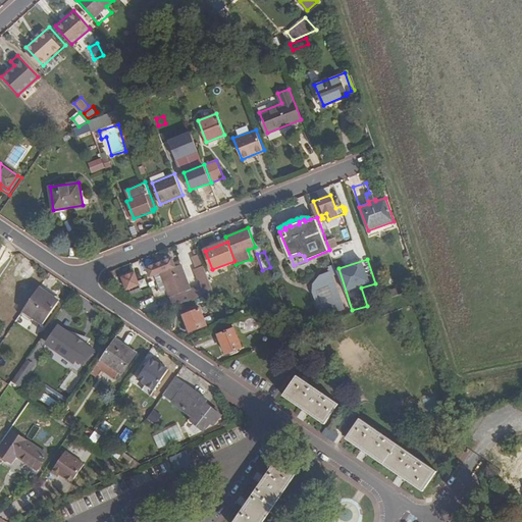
[(337,273),(333,262),(328,264),(329,266),(327,267),(327,270),(317,273),(317,290),(323,303),(330,307),(341,310),(345,308),(331,275),(337,273)]
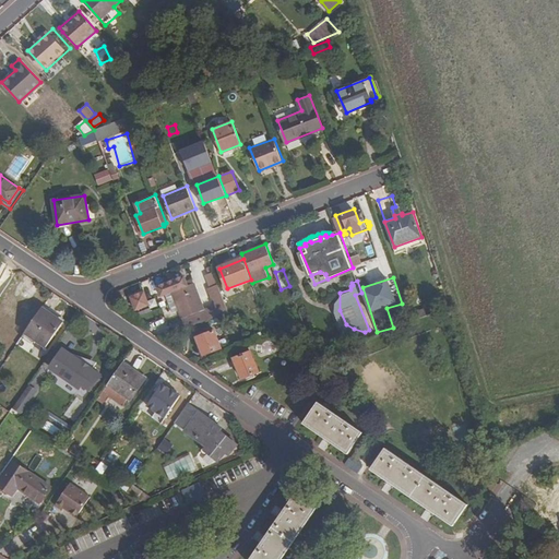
[(183,318),(204,309),(194,283),(171,292),(182,318),(183,318)]
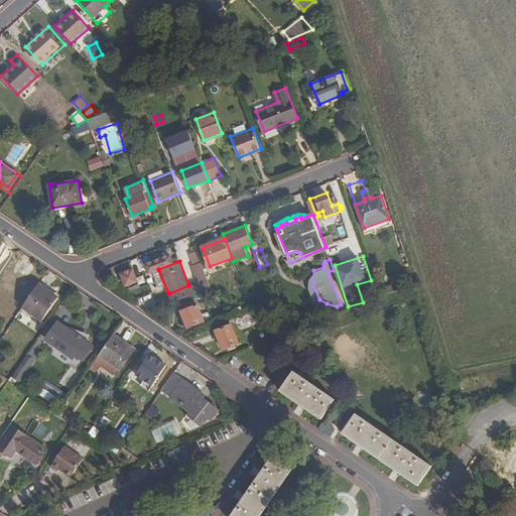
[(124,271),(127,286),(144,281),(140,267),(124,271)]
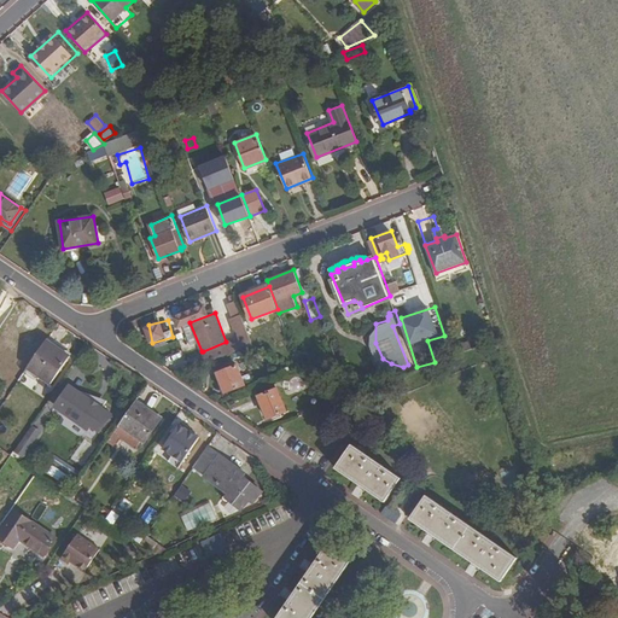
[(252,342),(244,321),(234,325),(242,347),(252,342)]
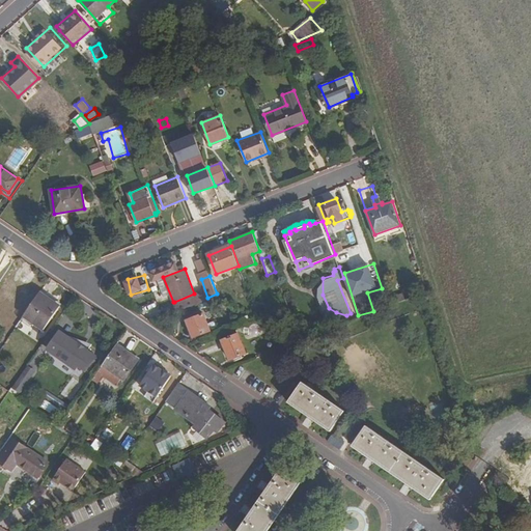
[(39,292),(24,315),(45,329),(60,306),(39,292)]
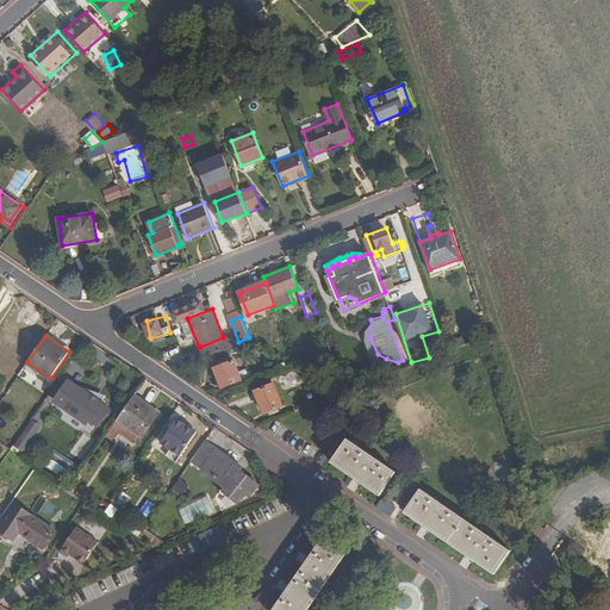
[(204,358),(230,348),(225,336),(223,337),(200,347),(204,358)]
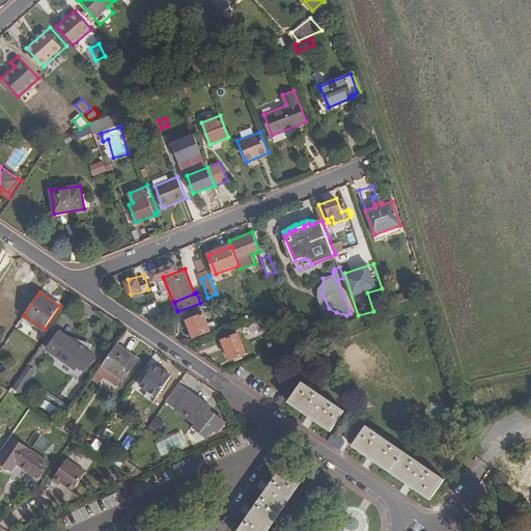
[(193,336),(212,330),(204,313),(187,320),(193,336)]
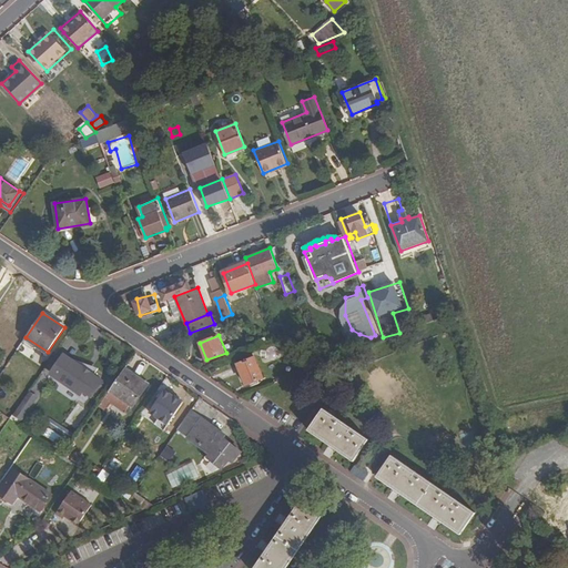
[(323,364),(303,353),(302,356),(307,371),(323,364)]
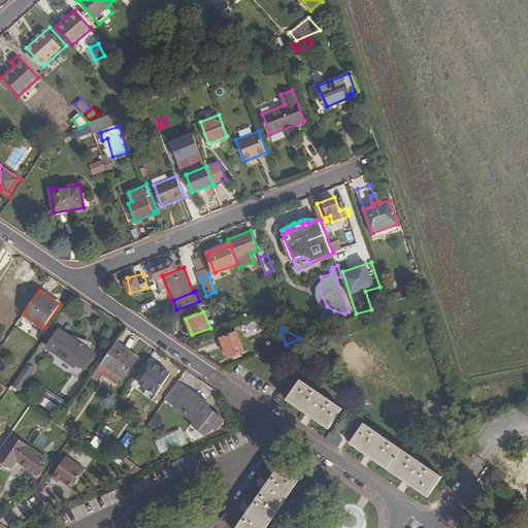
[(87,348),(67,334),(66,335),(59,331),(48,347),(56,351),(55,353),(74,366),(87,348)]
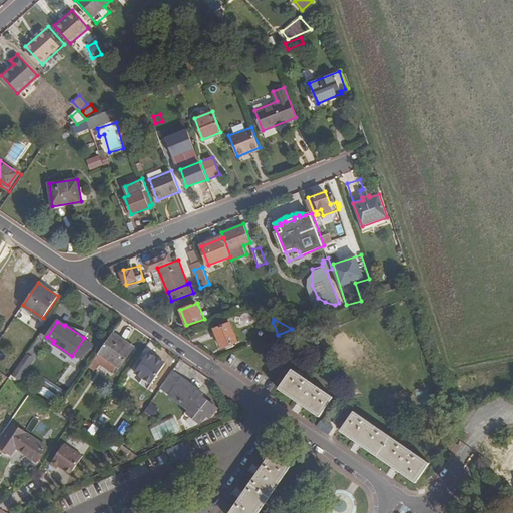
[(230,323),(214,329),(222,348),(237,341),(230,323)]
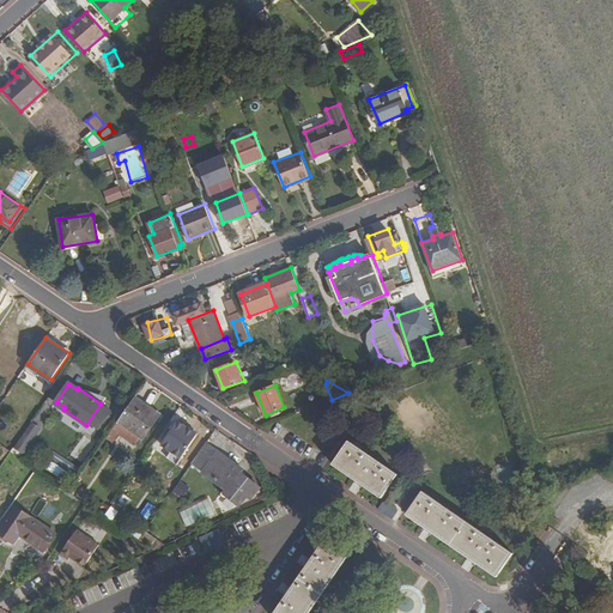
[(137,396),(134,399),(159,418),(162,414),(137,396)]
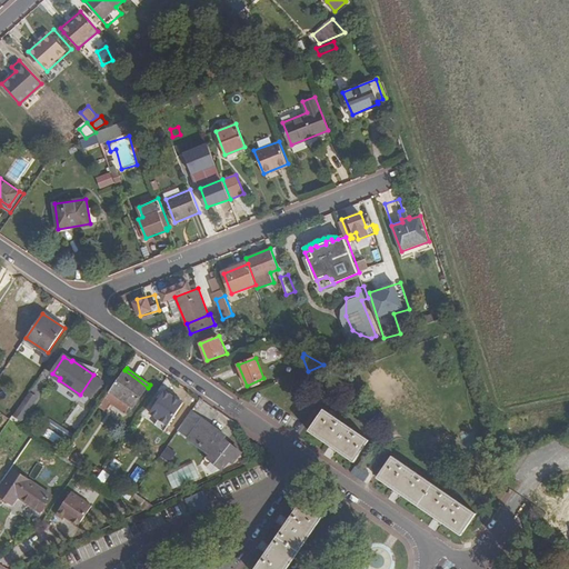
[(125,370),(110,392),(133,408),(148,388),(125,370)]
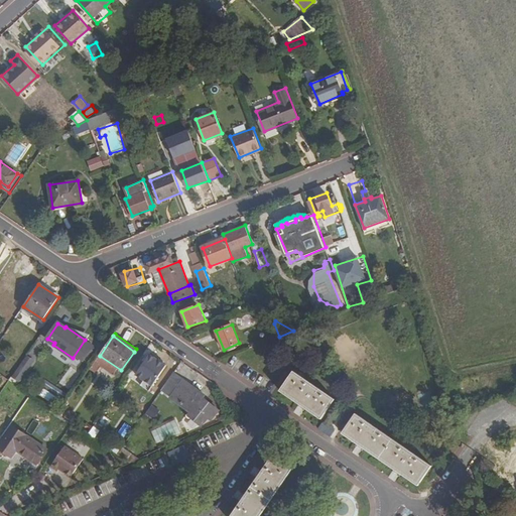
[(136,374),(152,385),(166,366),(150,354),(136,374)]
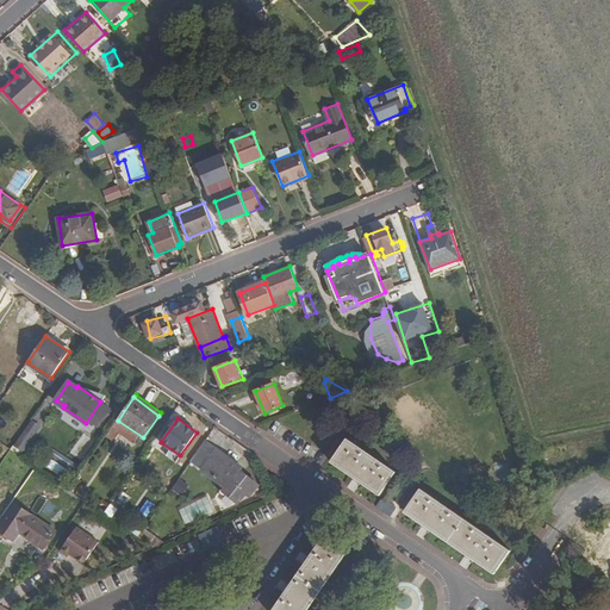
[(31,419),(14,444),(23,450),(41,425),(31,419)]
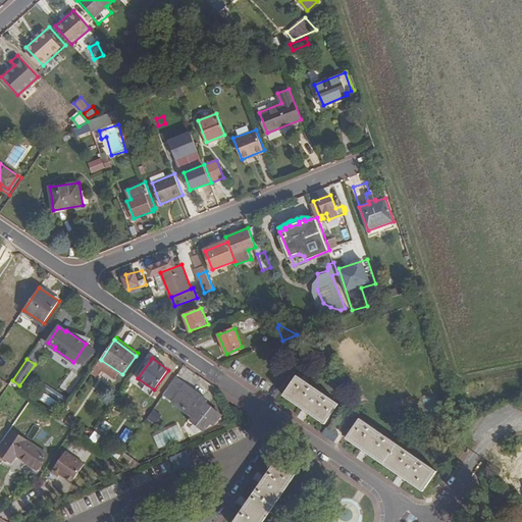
[(297,374),(282,395),(325,423),(338,404),(297,374)]
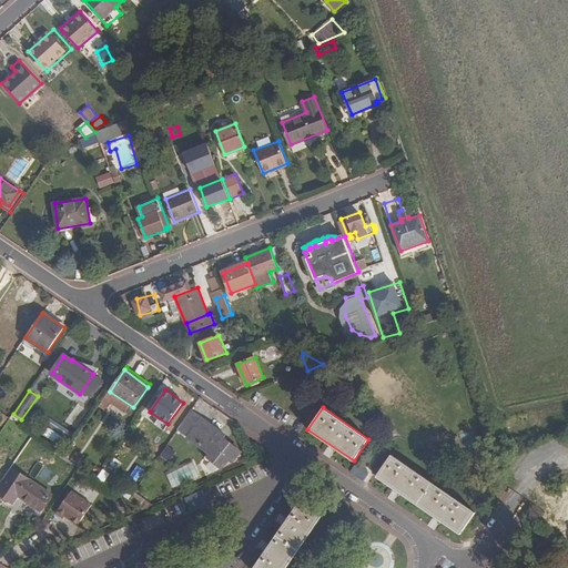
[(223,438),(225,434),(203,418),(189,438),(211,453),(209,454),(208,454),(206,454),(206,455),(205,456),(205,457),(205,458),(206,459),(208,460),(209,460),(210,460),(212,460),(223,468),(229,458),(233,462),(241,450),(223,438)]
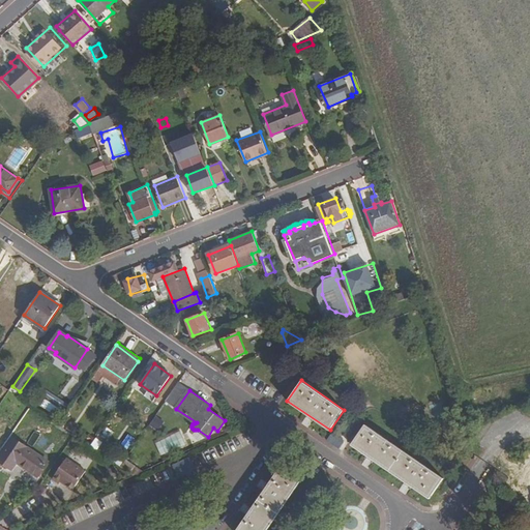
[(50,413),(48,416),(57,422),(59,419),(50,413)]
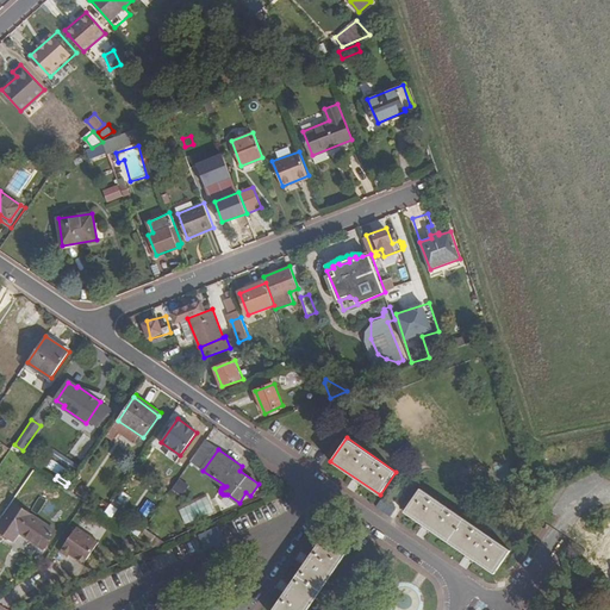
[(185,493),(190,485),(181,480),(176,489),(185,493)]
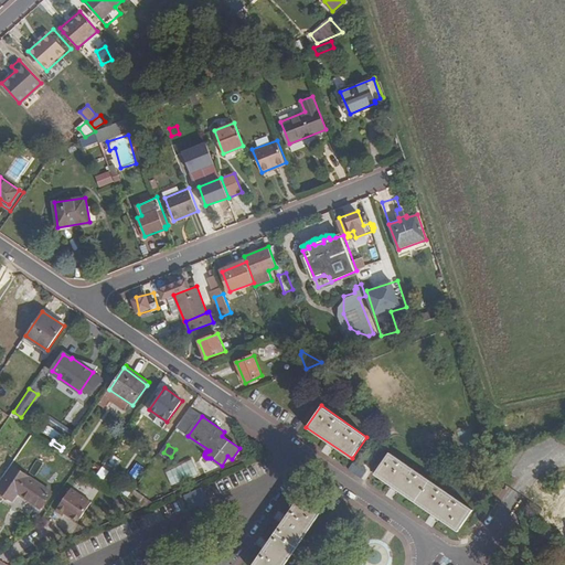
[(76,450),(71,457),(80,464),(85,456),(76,450)]
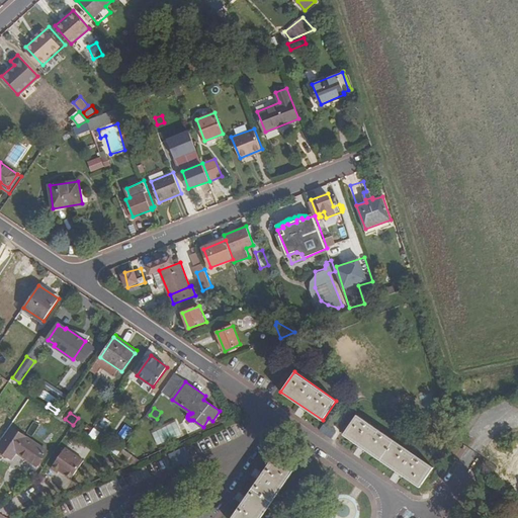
[(357,415),(344,434),(420,487),(433,467),(357,415)]
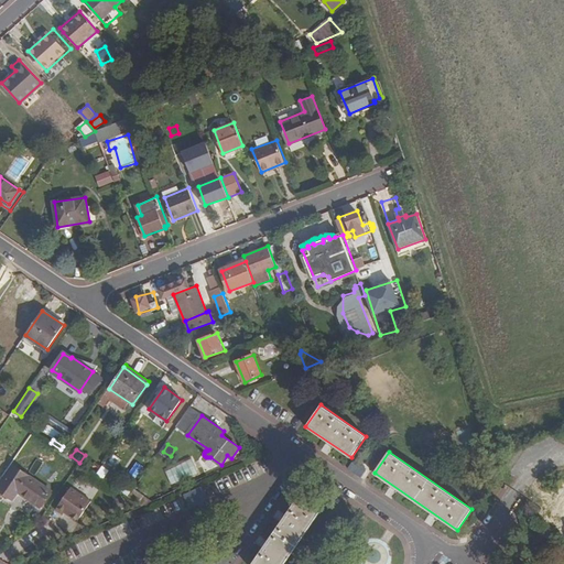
[(118,467),(123,458),(115,454),(110,462),(118,467)]
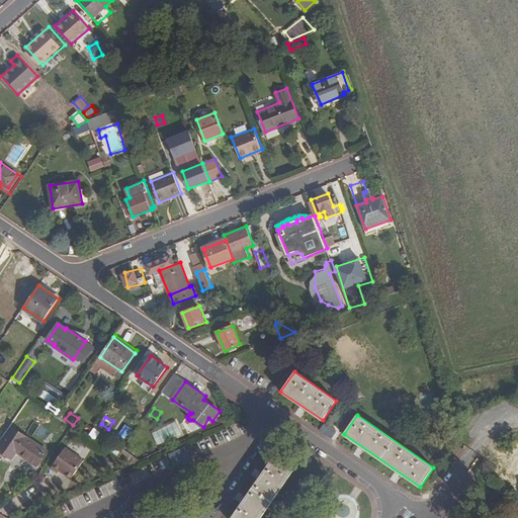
[(178,422),(153,431),(158,444),(183,435),(178,422)]
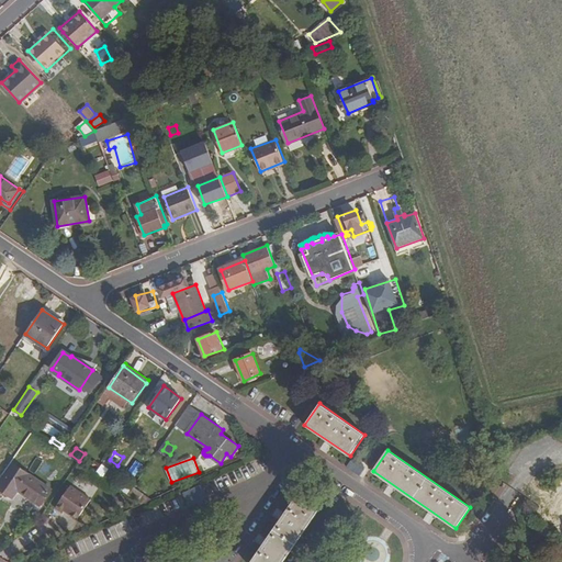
[(352,459),(348,469),(362,475),(367,465),(352,459)]
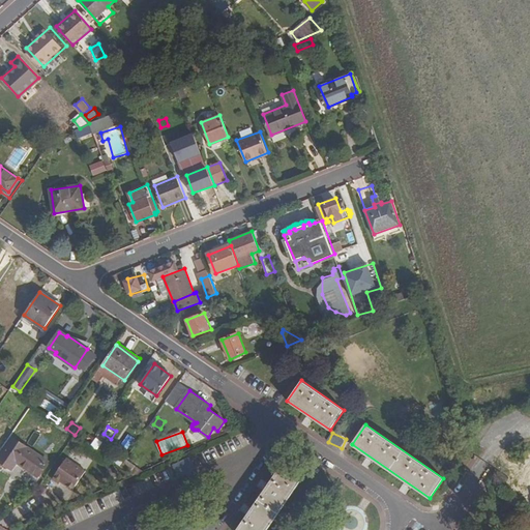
[(131,434),(123,445),(129,450),(138,438),(131,434)]
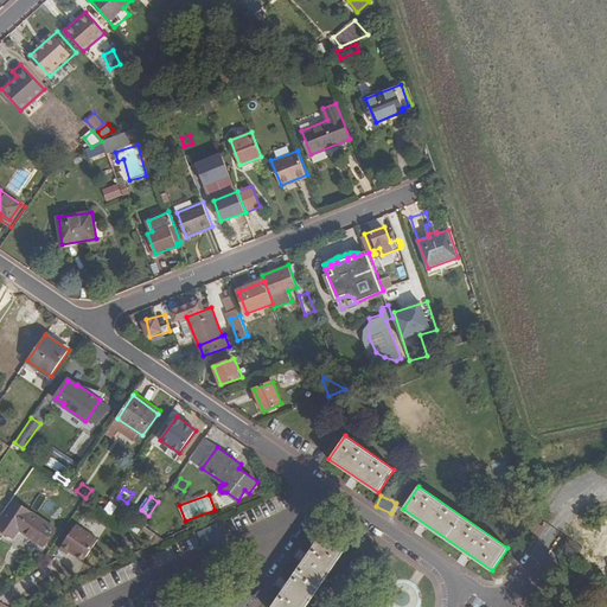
[(56,529),(16,500),(0,522),(0,526),(14,537),(20,530),(44,545),(56,529)]
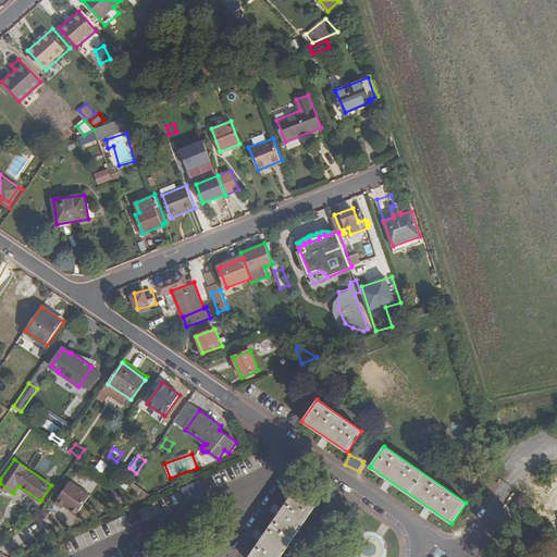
[(104,473),(110,463),(102,459),(97,469),(104,473)]
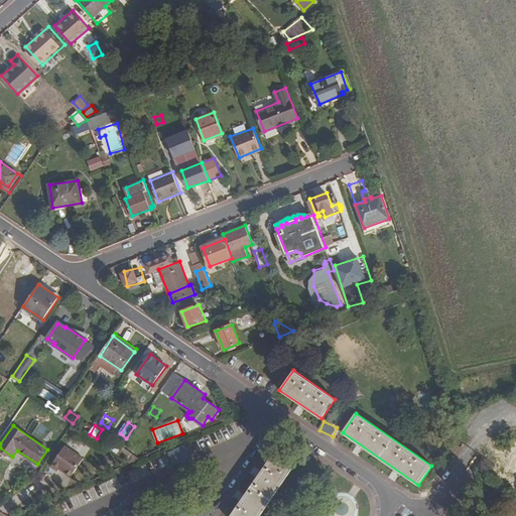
[(67,443),(51,465),(58,470),(60,468),(72,476),(85,457),(67,443)]
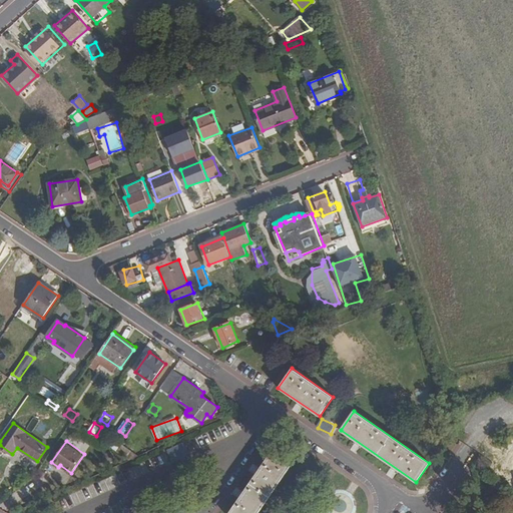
[(173,462),(193,454),(188,441),(168,449),(173,462)]
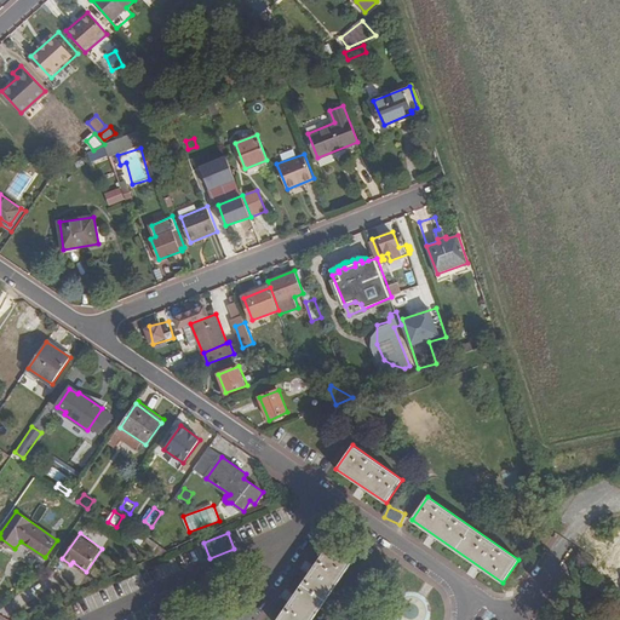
[(142,546),(153,554),(159,546),(148,538),(142,546)]
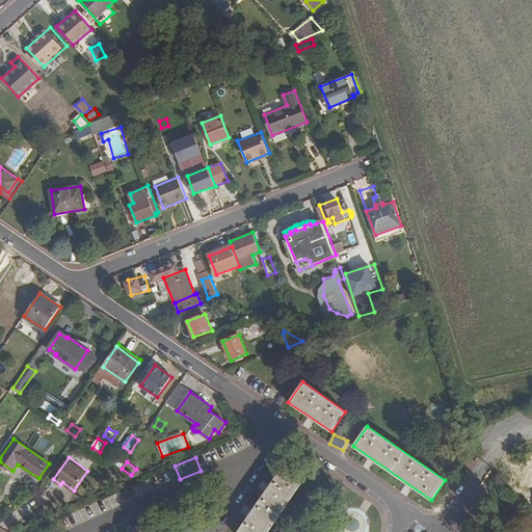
[(267,531),(302,481),(282,468),(237,531),(267,531)]
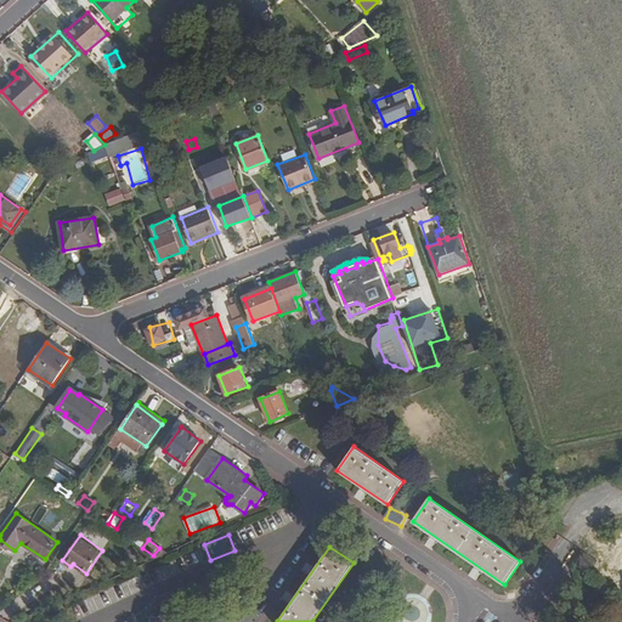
[(210,604),(203,616),(211,621),(213,621),(220,611),(210,604)]
